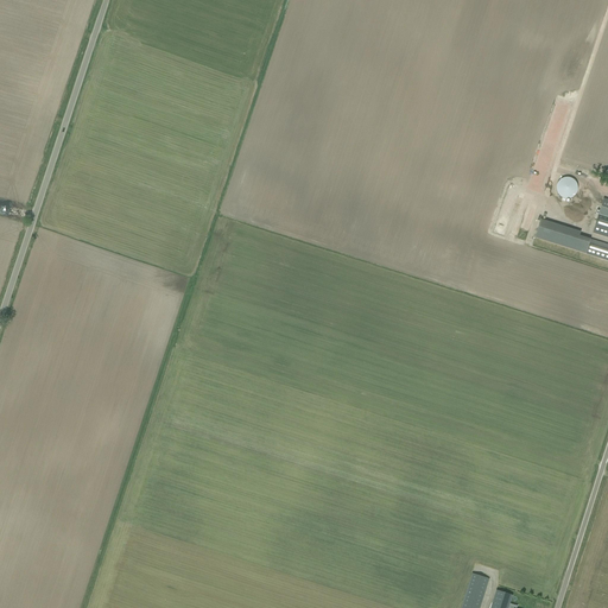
[(556,189),(556,190),(556,191),(557,192),(557,194),(557,195),(558,195),(558,196),(559,197),(561,198),(562,198),(563,198),(563,200),(564,200),(565,200),(567,200),(568,200),(569,200),(570,200),(571,198),(572,198),(572,197),(574,197),(574,196),(575,196),(576,195),(576,194),(577,191),(577,190),(577,189),(577,188),(577,187),(576,185),(576,184),(575,183),(575,182),(574,182),(572,181),(571,179),(570,179),(569,179),(568,179),(567,178),(565,179),(564,179),(563,179),(562,181),(561,181),(559,182),(558,183),(558,184),(557,184),(557,185),(556,188),(556,189)]
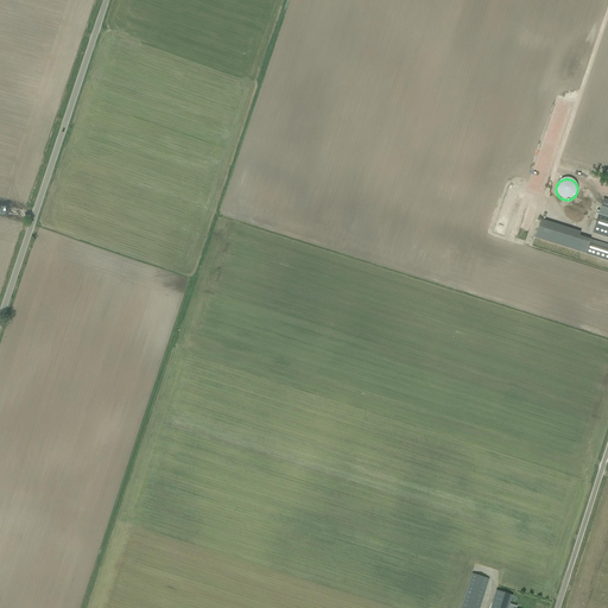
[(607,202),(603,201),(593,233),(607,238),(607,202)]
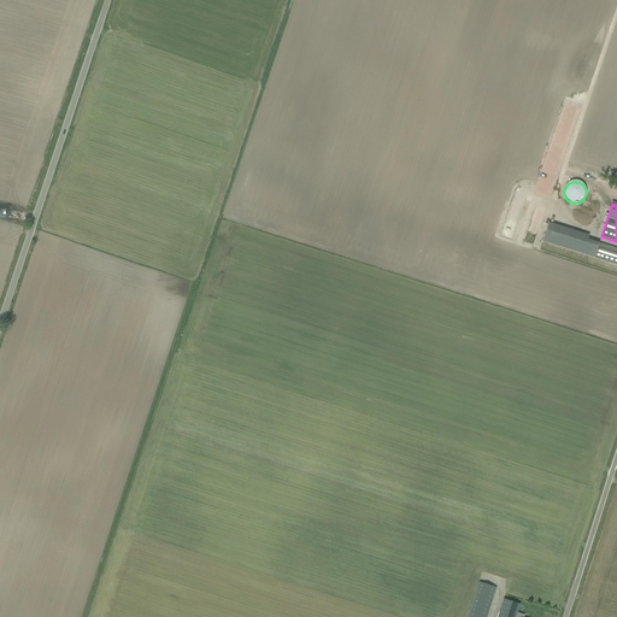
[(616,252),(598,247),(594,258),(616,265),(616,252)]
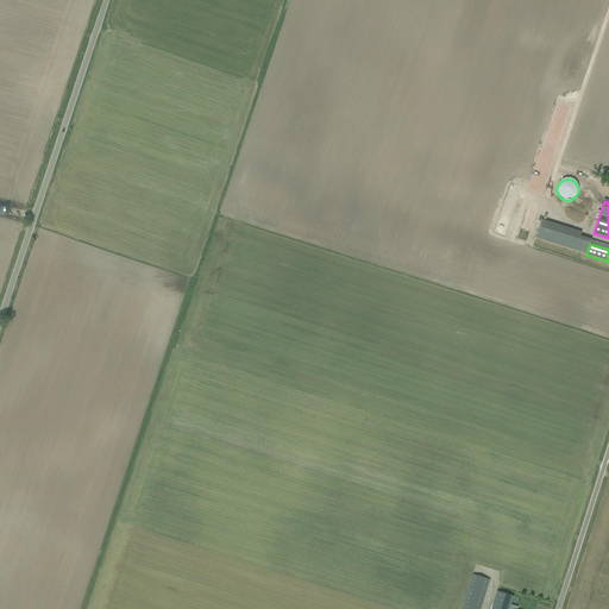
[(460,608),(481,608),(490,581),(472,575),(460,608)]
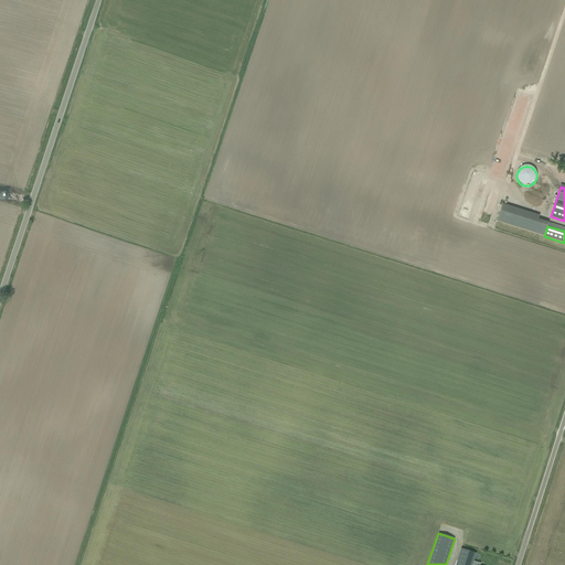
[(457,562),(456,564),(479,564),(480,564),(473,562),(476,554),(465,551),(461,550),(457,562)]
